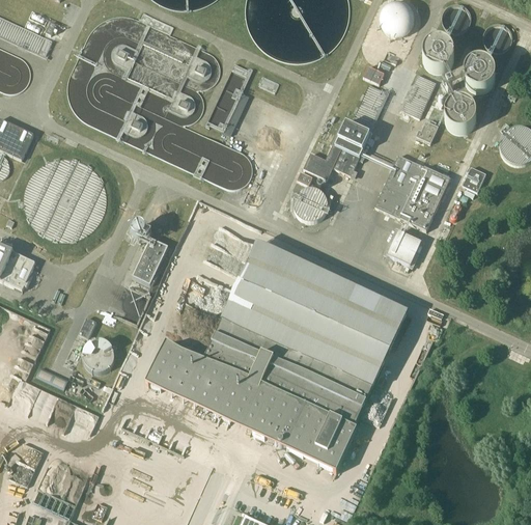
[(0,26),(46,49),(52,34),(0,9),(0,26)]
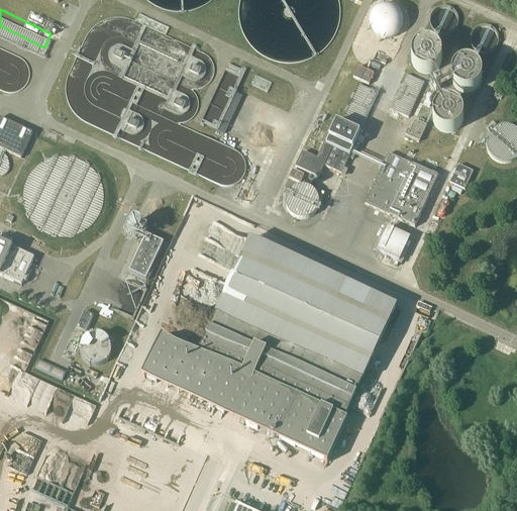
[(430,68),(432,68),(435,66),(436,65),(438,63),(439,62),(440,60),(441,58),(441,56),(442,54),(442,52),(441,49),(441,48),(440,46),(439,44),(438,42),(437,41),(435,40),(434,39),(432,38),(430,37),(428,37),(426,37),(424,37),(423,38),(421,39),(419,40),(418,41),(416,42),(415,43),(414,45),(413,47),(413,49),(412,50),(412,53),(412,55),(413,57),(413,59),(414,61),(415,62),(416,64),(418,65),(419,66),(421,67),(423,68),(425,68),(426,68),(428,68),(430,68)]
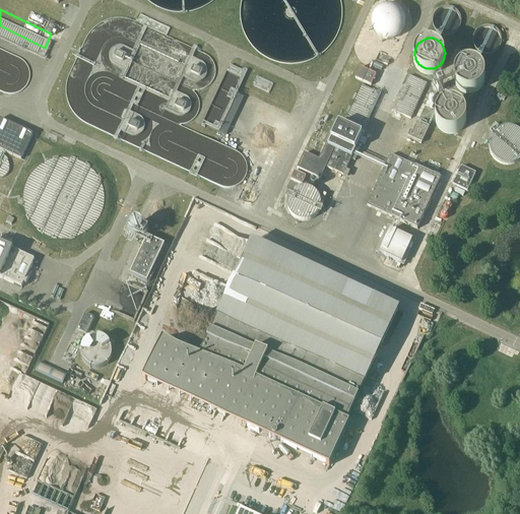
[(476,58),(475,58),(473,57),(471,57),(469,56),(467,57),(465,57),(464,58),(462,58),(460,59),(459,61),(458,62),(457,64),(456,65),(455,67),(455,69),(454,71),(454,73),(455,74),(455,76),(456,78),(457,80),(459,82),(460,83),(461,84),(463,85),(465,86),(467,86),(468,86),(470,86),(472,86),(474,86),(476,85),(477,84),(479,83),(480,82),(481,80),(482,79),(483,77),(484,76),(484,74),(484,72),(484,70),(484,68),(484,66),(483,65),(482,63),(481,62),(479,60),(478,59),(476,58)]
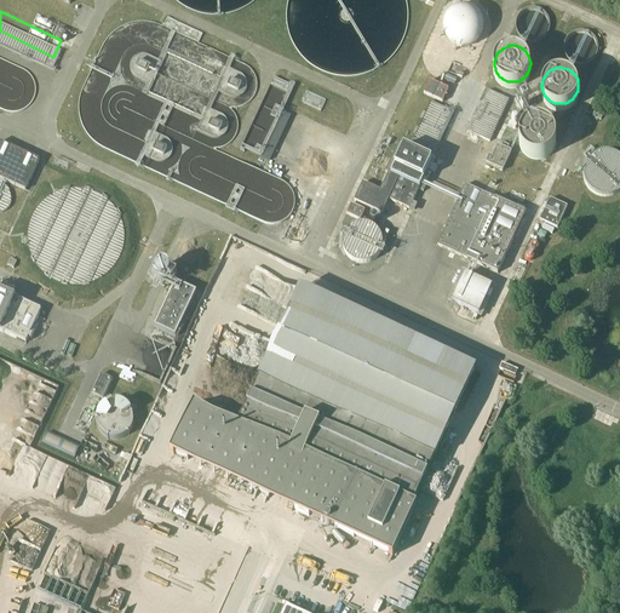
[(442,96),(448,82),(430,74),(424,87),(442,96)]
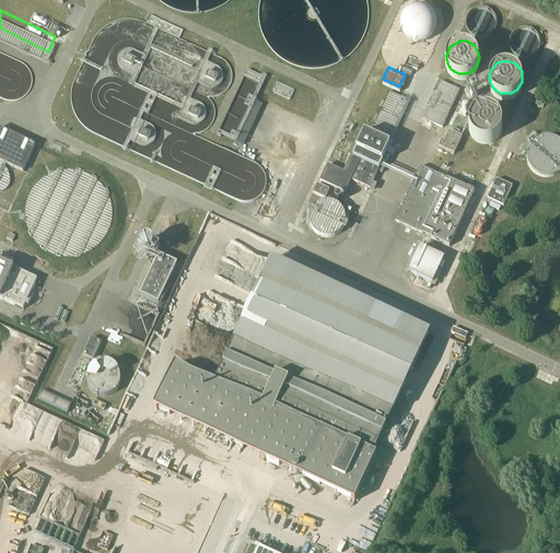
[(441,72),(422,109),(442,119),(461,81),(441,72)]
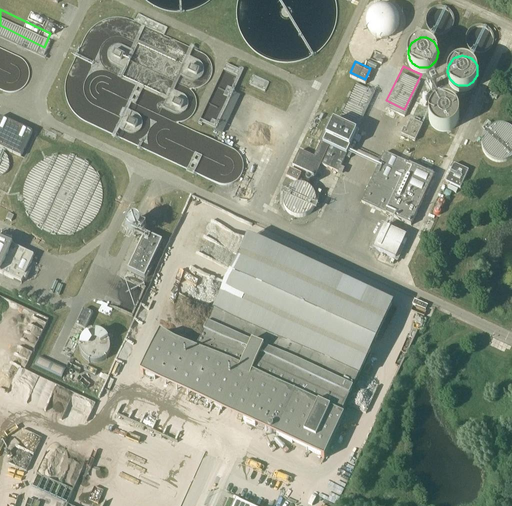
[(249,78),(250,79),(251,79),(251,80),(265,86),(269,77),(253,69),(250,76),(252,77),(251,77),(250,77),(249,78)]
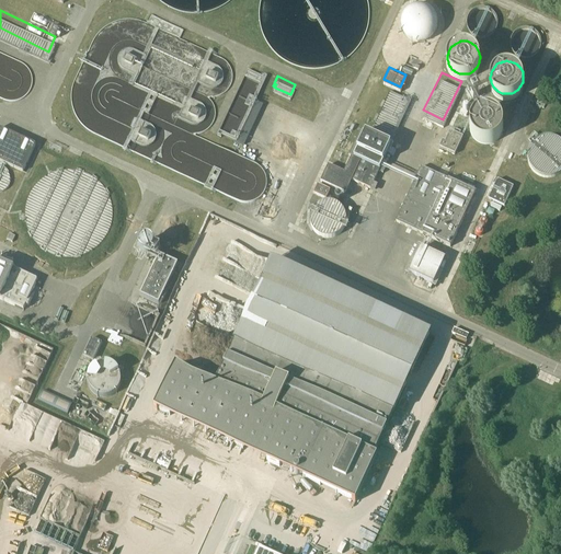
[(496,107),(494,107),(493,106),(491,105),(490,105),(488,105),(485,105),(484,105),(482,106),(481,107),(479,107),(478,108),(476,111),(474,112),(473,114),(472,115),(472,117),(471,119),(471,122),(471,124),(472,125),(472,127),(473,129),(474,130),(476,133),(478,134),(479,135),(481,136),(482,137),(484,137),(487,138),(489,138),(491,137),(493,137),(494,136),(496,135),(497,134),(500,133),(501,131),(502,129),(503,127),(503,126),(504,124),(504,122),(504,119),(503,117),(503,115),(502,114),(501,112),(500,111),(497,110),(496,107)]
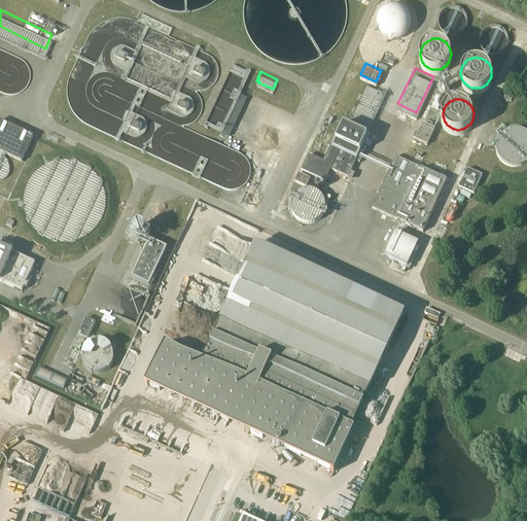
[(0,114),(0,145),(22,155),(33,131),(26,127),(0,114)]
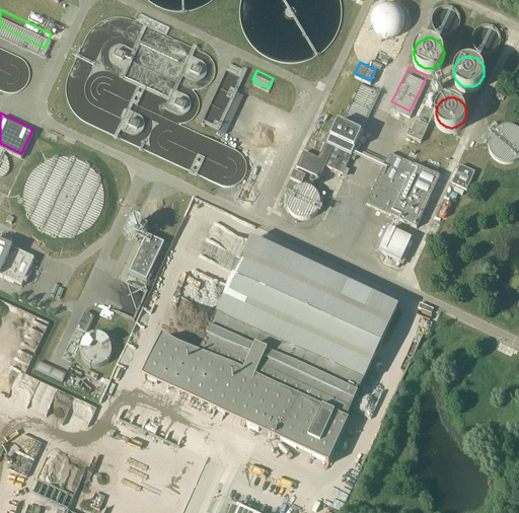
[(421,118),(417,116),(412,126),(410,124),(406,131),(421,137),(428,121),(425,120),(426,117),(423,115),(421,118)]
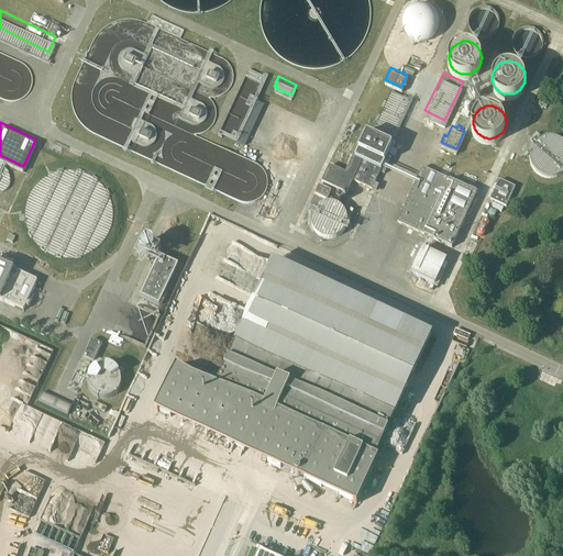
[(366,128),(362,125),(361,125),(350,149),(354,152),(355,152),(362,155),(353,175),(372,184),(379,166),(385,167),(387,162),(383,159),(393,140),(366,128)]
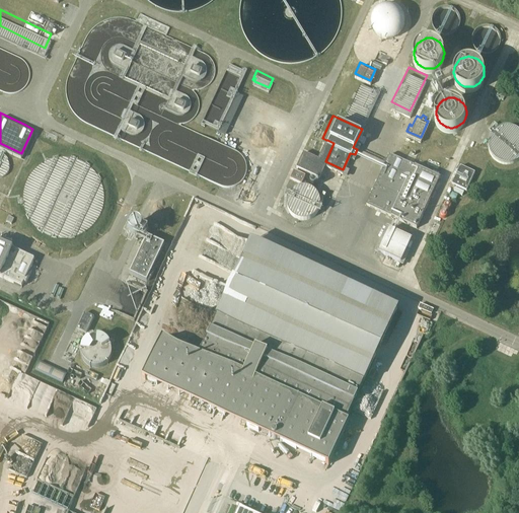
[(489,138),(489,140),(489,142),(489,145),(490,147),(491,149),(492,151),(494,153),(495,154),(497,156),(499,157),(501,158),(504,158),(506,158),(508,158),(510,158),(513,158),(515,157),(517,156),(518,154),(518,126),(517,125),(515,123),(513,123),(510,122),(508,122),(506,122),(504,122),(501,123),(499,123),(497,125),(495,126),(494,127),(492,129),(491,131),(490,133),(489,135),(489,138)]
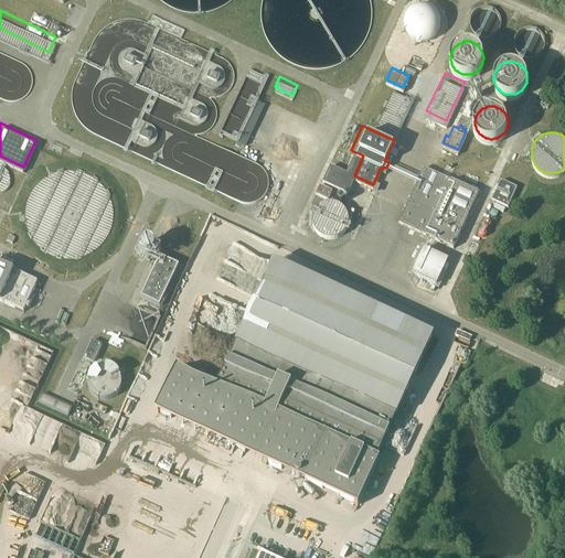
[(424,161),(398,216),(454,243),(479,188),(424,161)]
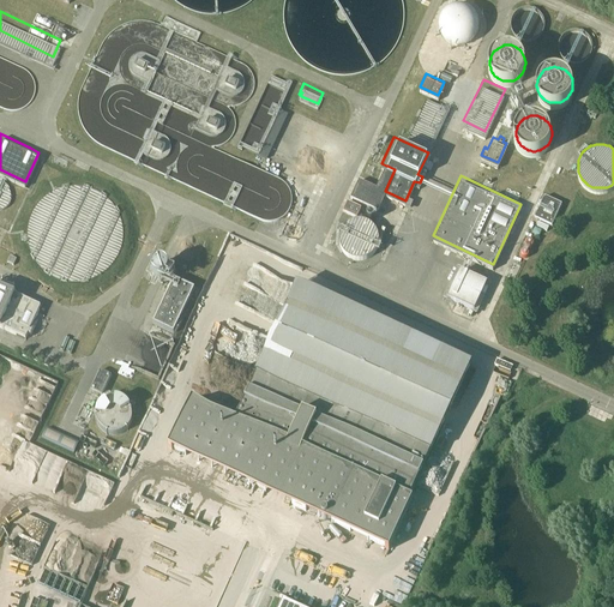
[(356,254),(359,254),(361,254),(365,253),(367,253),(369,252),(371,251),(373,248),(374,247),(377,245),(378,242),(378,240),(379,238),(379,234),(379,232),(378,229),(378,228),(377,226),(375,223),(374,221),(372,220),(371,218),(368,217),(366,216),(363,215),(361,215),(359,215),(356,215),(354,215),(351,216),(350,217),(348,218),(345,220),(344,221),(343,223),(342,226),(341,228),(339,229),(339,232),(339,234),(339,238),(339,240),(341,242),(342,245),(343,247),(345,248),(347,251),(349,252),(351,253),(354,253),(356,254)]
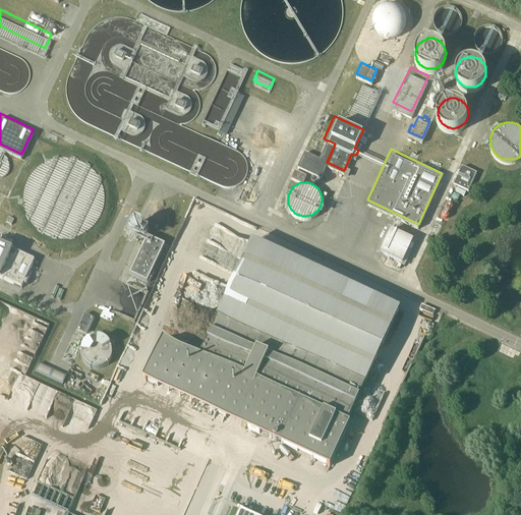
[(391,225),(380,247),(403,259),(413,235),(391,225)]
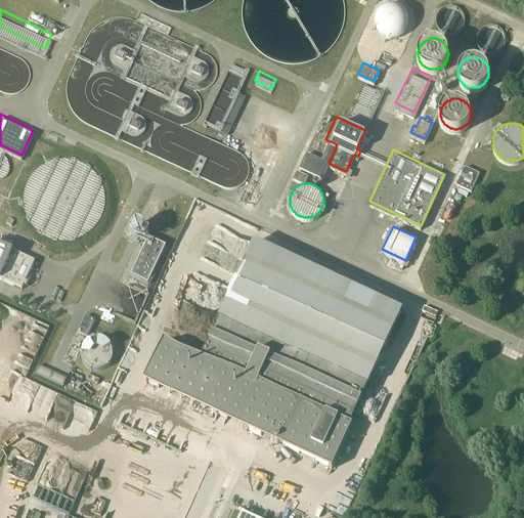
[(130,270),(148,278),(166,241),(148,232),(130,270)]
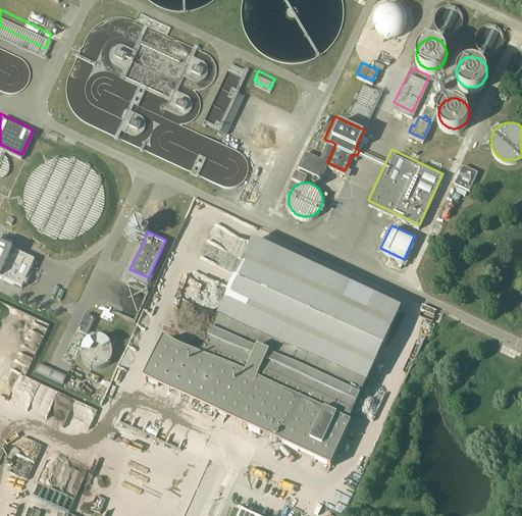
[(401,306),(258,239),(252,237),(200,349),(163,331),(143,374),(330,462),(351,419),(349,418),(401,306)]
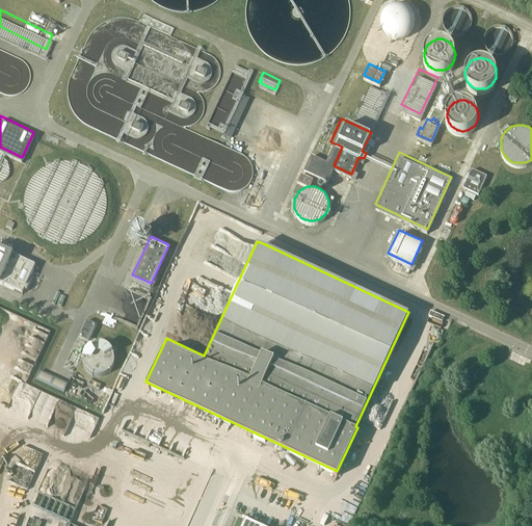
[(0,278),(22,288),(24,284),(26,285),(33,270),(31,269),(35,260),(0,243),(0,278)]
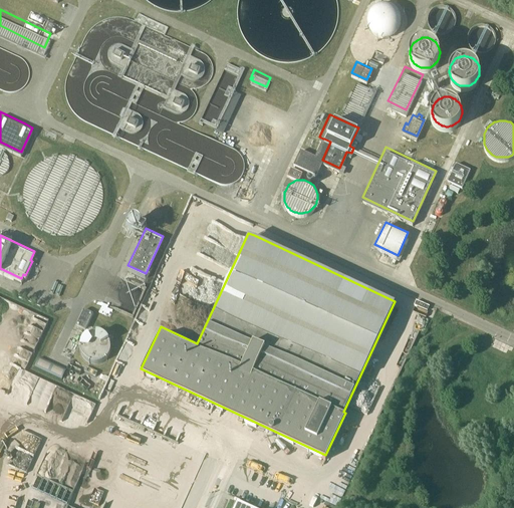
[(84,304),(76,320),(86,325),(93,308),(84,304)]
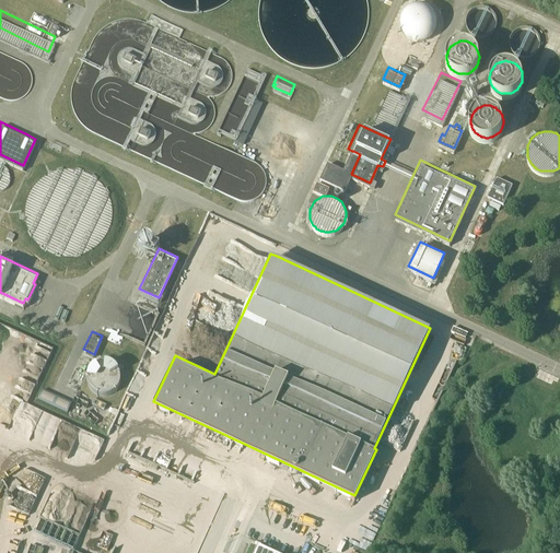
[(282,552),(258,542),(253,552),(282,552)]
